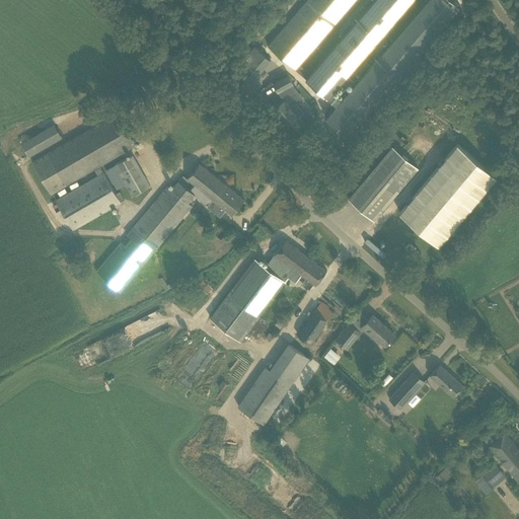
[(354,0),(307,0),(268,47),(337,105),(325,118),(348,136),(460,6),(453,0),(427,0),(342,99),(334,92),(413,0),(372,0),(309,74),(299,65),(354,0)]
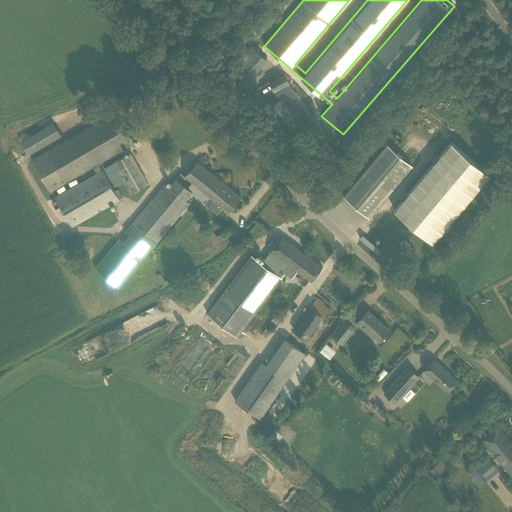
[(225,76),(240,89),(266,59),(251,46),(225,76)]
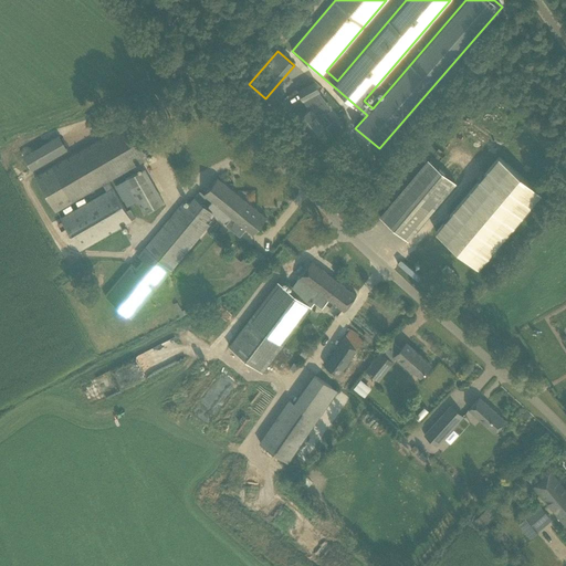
[(314,81),(296,91),(302,102),(321,92),(314,81)]
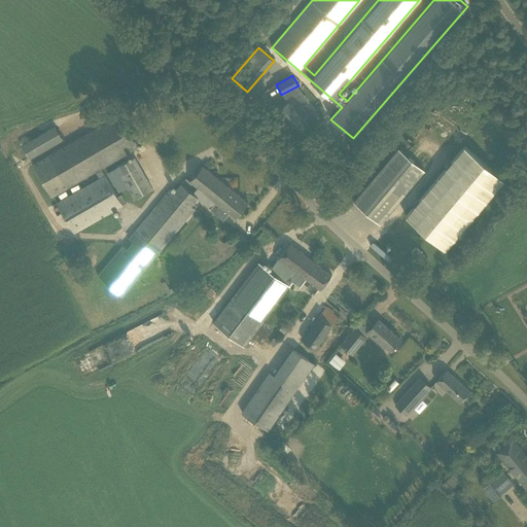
[(293,126),(299,132),(302,132),(310,126),(304,117),(308,114),(303,107),(307,104),(301,96),(290,103),(289,102),(283,106),(281,103),(273,109),(281,123),(284,120),(290,129),(293,126)]
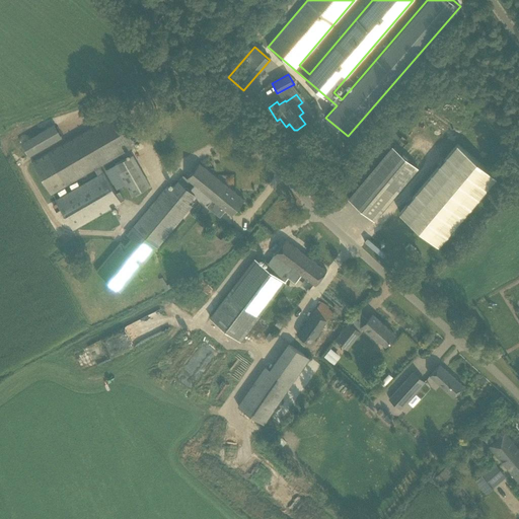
[(56,200),(73,229),(124,200),(120,192),(116,194),(99,165),(135,144),(118,114),(32,163),(51,194),(93,168),(97,175),(56,200)]
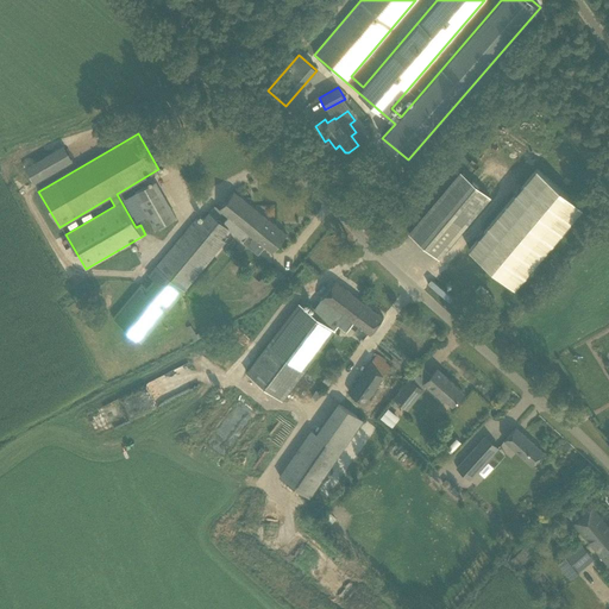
[(26,168),(36,183),(75,161),(67,144),(26,168)]
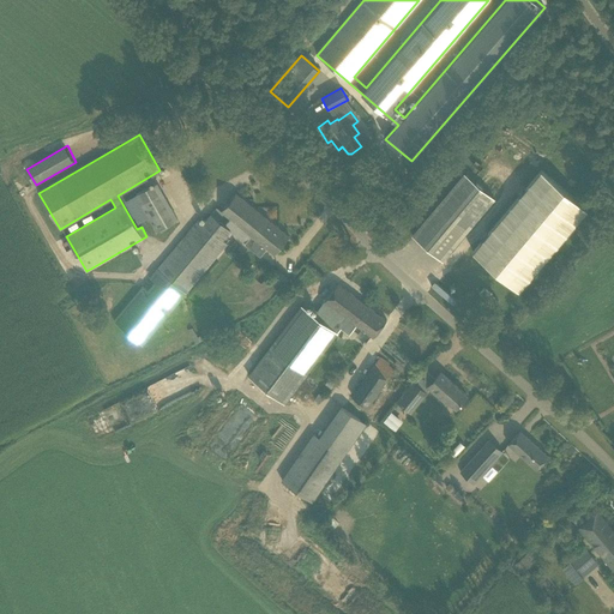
[(588,210),(541,170),(473,252),(519,292),(588,210)]
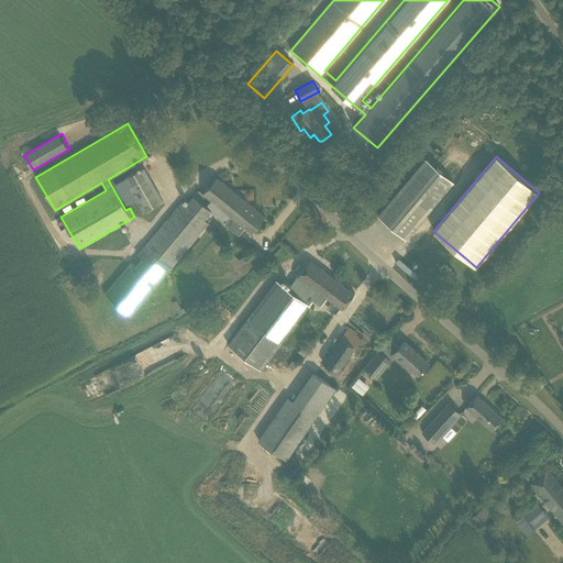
[(378,216),(405,239),(453,181),(426,158),(378,216)]
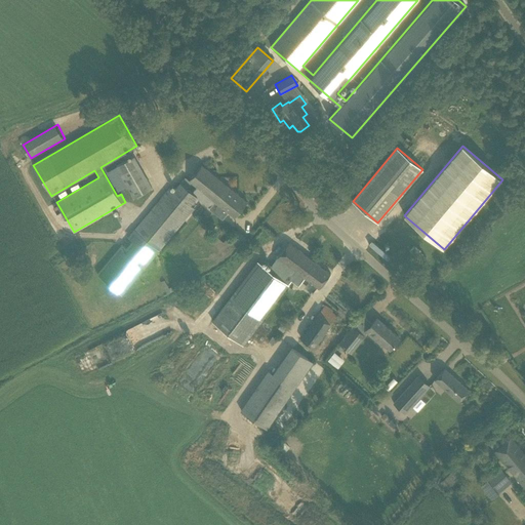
[(127,187),(134,198),(152,188),(133,157),(107,171),(118,192),(127,187)]
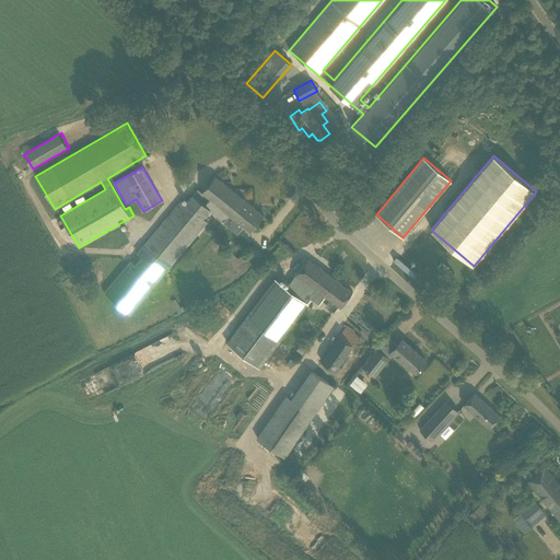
[(104,293),(130,315),(170,268),(208,223),(205,220),(211,211),(213,213),(214,212),(225,220),(230,216),(251,232),(264,216),(214,176),(201,193),(210,199),(205,206),(191,196),(185,203),(182,201),(137,254),(140,256),(133,264),(130,261),(104,293)]
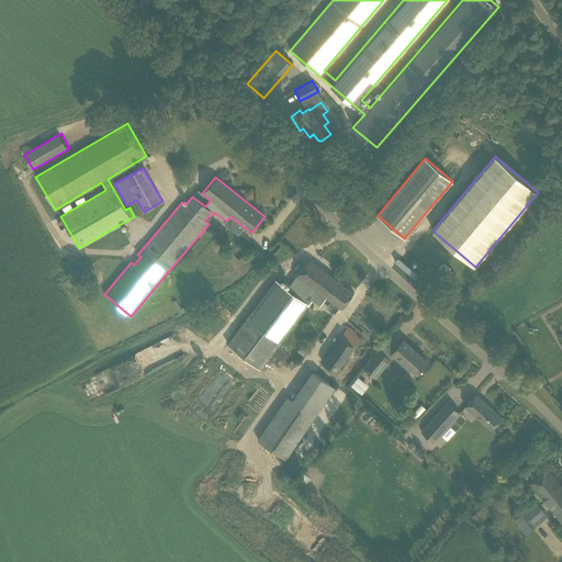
[(226,344),(260,370),(310,306),(306,303),(308,300),(312,302),(315,299),(332,277),(310,259),(288,289),(276,280),(226,344)]
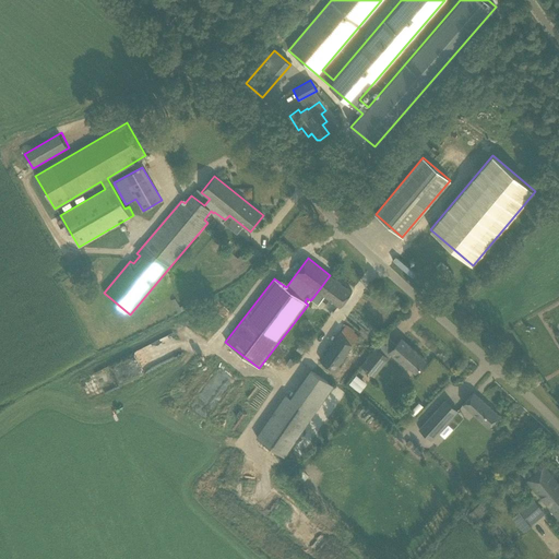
[(322,294),(340,308),(352,292),(330,275),(313,297),(318,300),(322,294)]
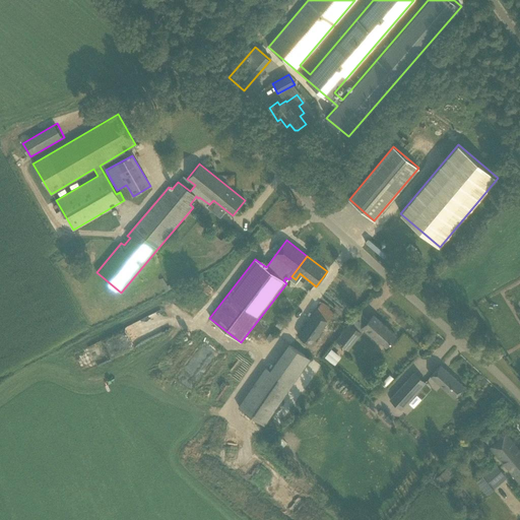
[(298,335),(312,345),(328,322),(334,314),(329,310),(330,309),(322,302),(314,313),(313,312),(298,335)]
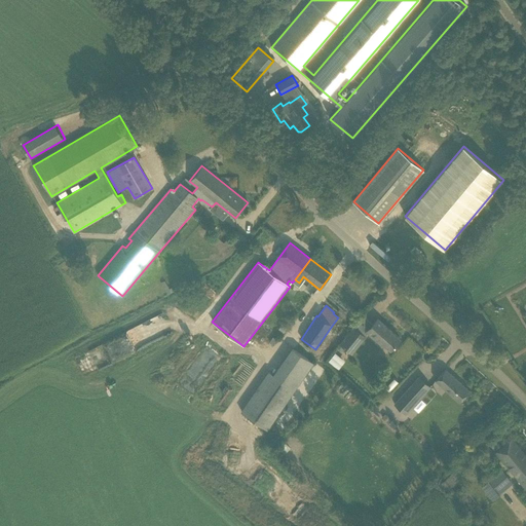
[(384,343),(390,349),(393,346),(400,339),(377,318),(371,327),(366,332),(381,346),(384,343)]
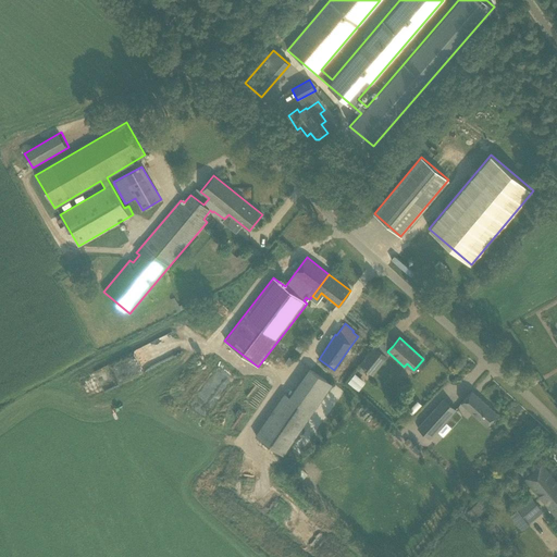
[(360,364),(372,375),(387,357),(374,346),(360,364)]
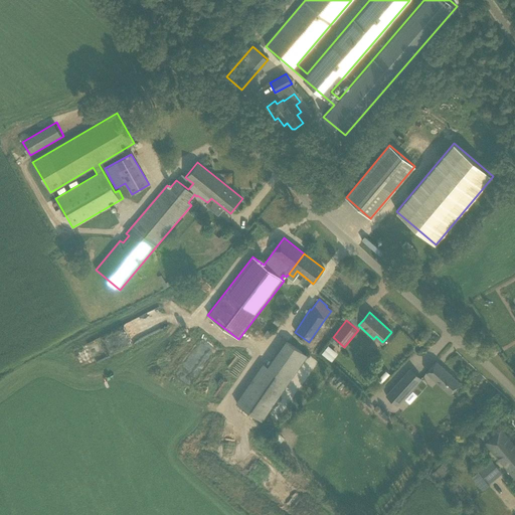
[(216,348),(202,339),(189,360),(194,363),(193,365),(202,371),(216,348)]
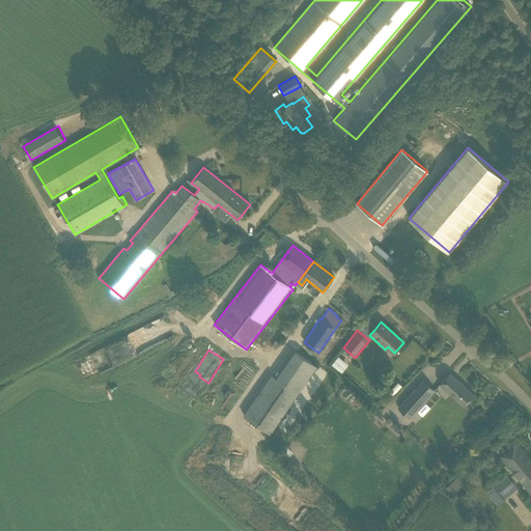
[(103,362),(123,362),(123,353),(94,352),(94,357),(103,357),(103,362)]
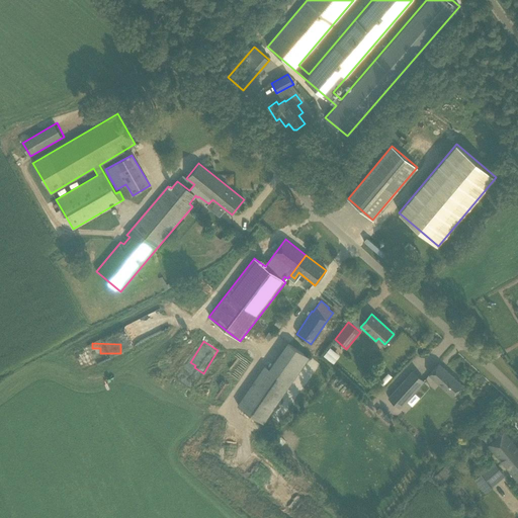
[(237,405),(263,423),(309,357),(288,343),(270,369),(265,365),(237,405)]
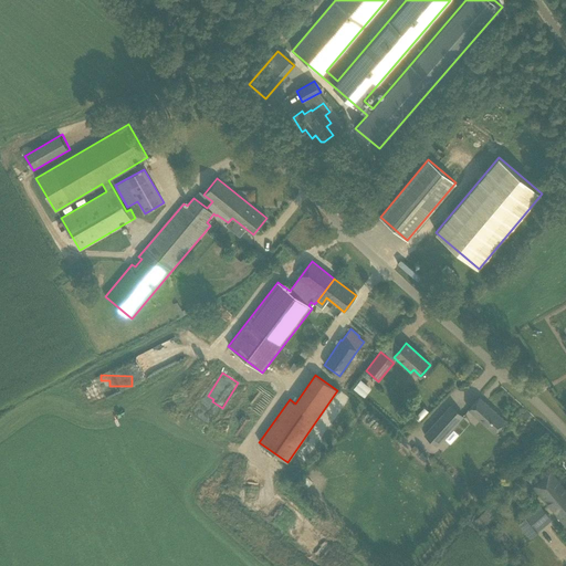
[(354,388),(365,397),(373,388),(362,378),(354,388)]
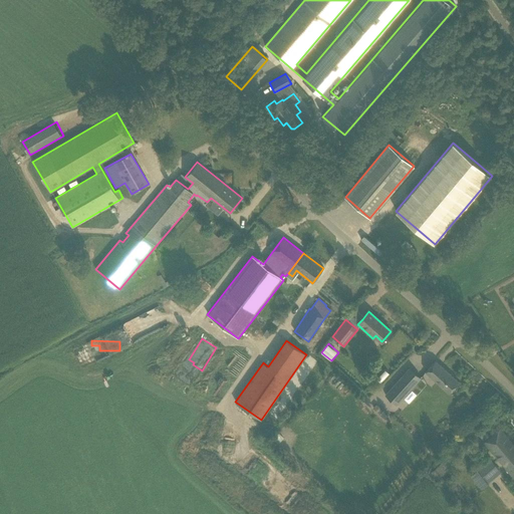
[(290,400),(316,361),(308,355),(302,364),(282,394),(290,400)]
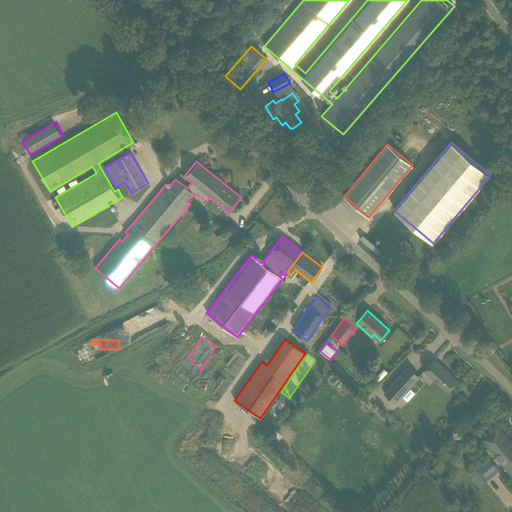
[(424,371),(447,391),(457,380),(434,359),(424,371)]
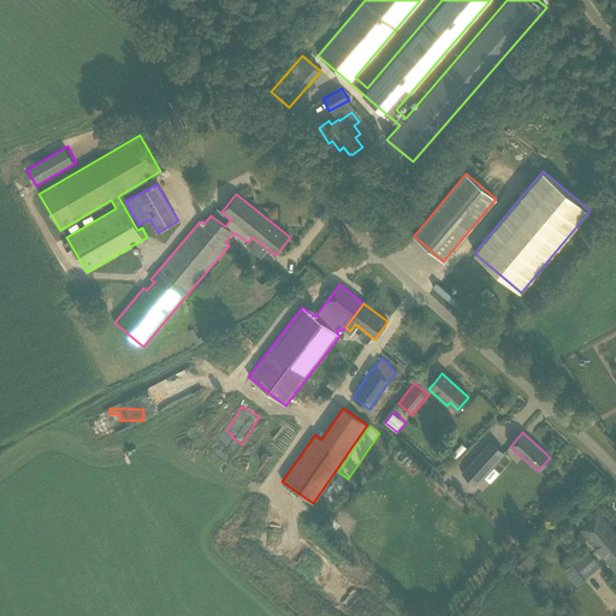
[(462,474),(475,486),(504,454),(491,442),(462,474)]
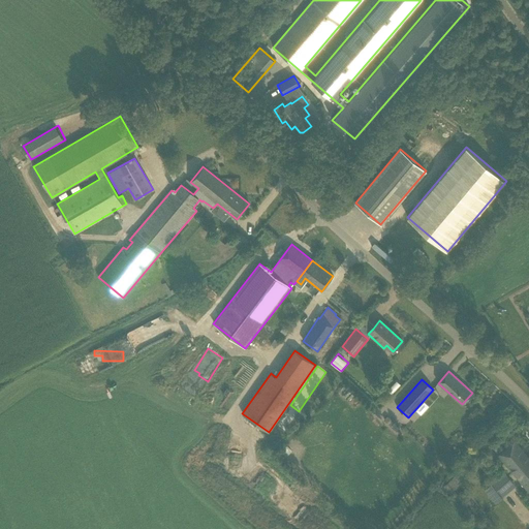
[(383,421),(397,432),(400,429),(395,425),(396,424),(387,416),(383,421)]
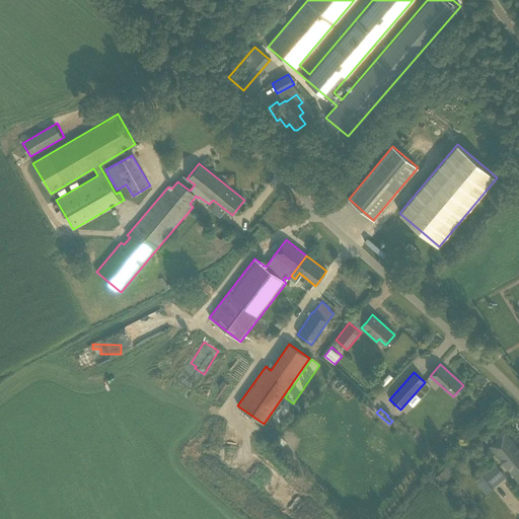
[(488,446),(518,484),(518,449),(505,433),(497,439),(488,446)]
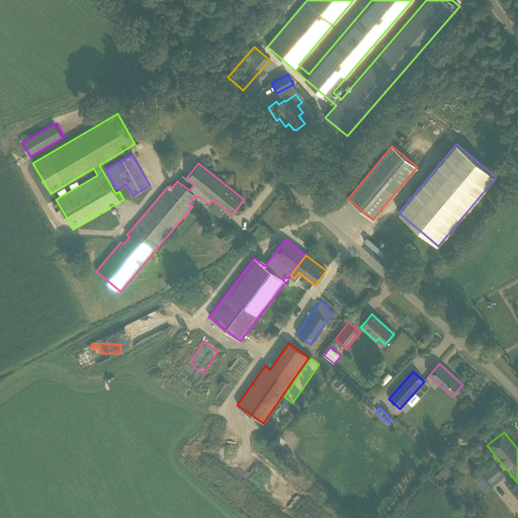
[(281,435),(273,443),(279,448),(286,440),(281,435)]
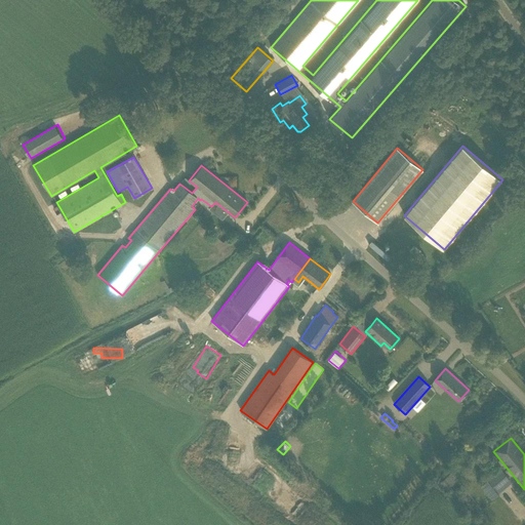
[(484,444),(480,447),(480,448),(485,454),(485,453),(490,449),(485,443),(484,444)]
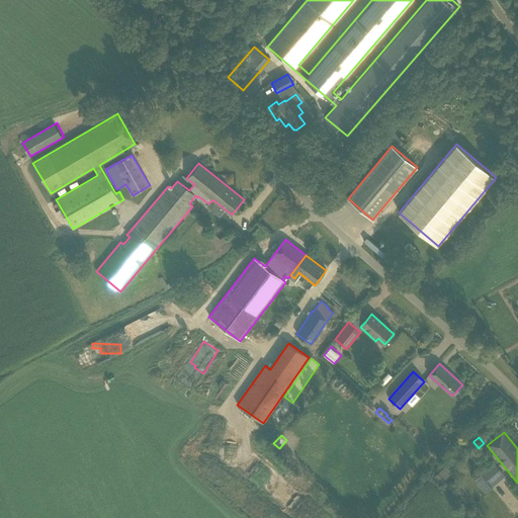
[(476,481),(486,493),(506,477),(494,461),(481,473),(482,476),(476,481)]
